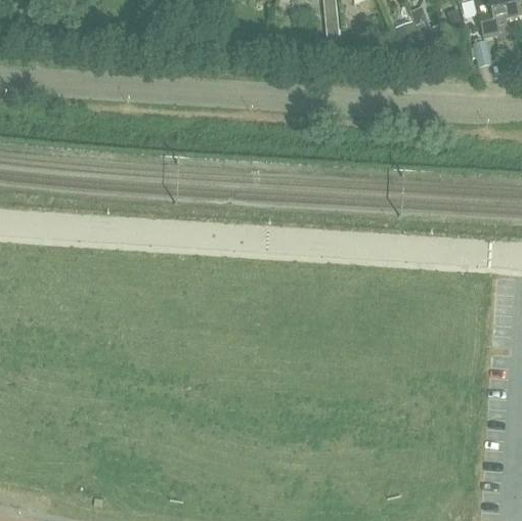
[(484,36),(496,33),(497,36),(510,33),(506,18),(518,16),(514,0),(488,0),(491,11),(479,14),(484,36)]
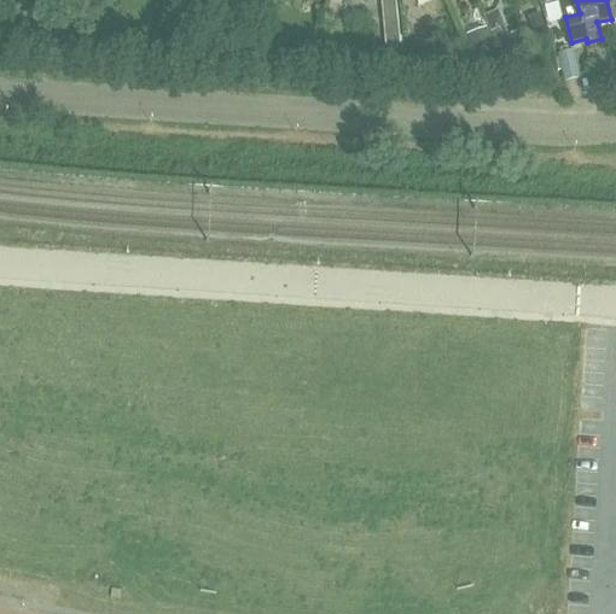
[(528,15),(535,29),(547,23),(541,9),(528,15)]
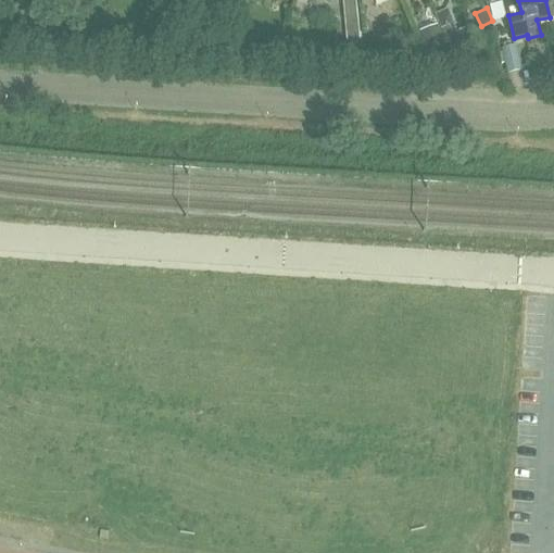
[(453,22),(441,26),(447,38),(447,39),(458,35),(453,22)]
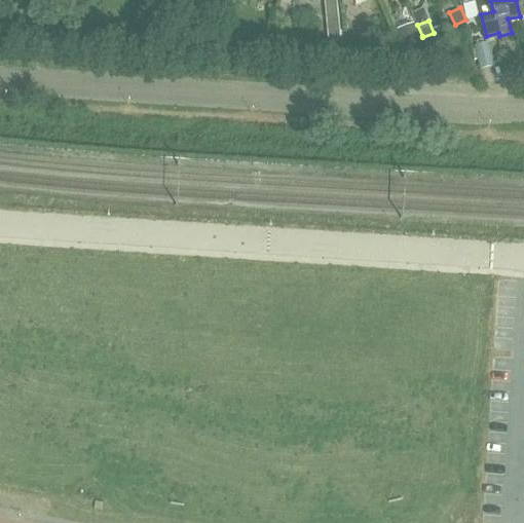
[(489,40),(475,43),(481,68),(495,64),(489,40)]
